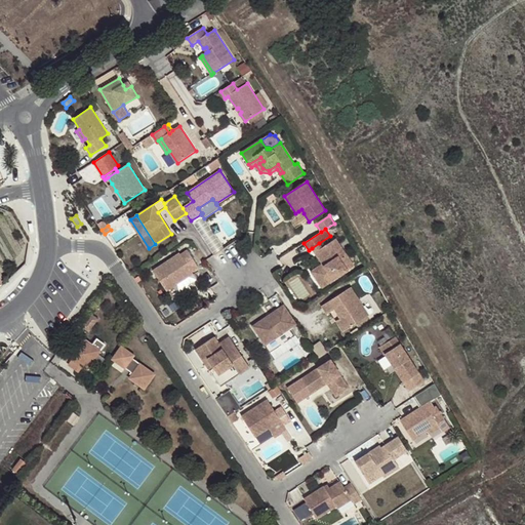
[(322,248),(319,250),(328,265),(324,267),(325,269),(314,276),(322,288),(348,272),(340,259),(347,255),(336,239),(322,248)]
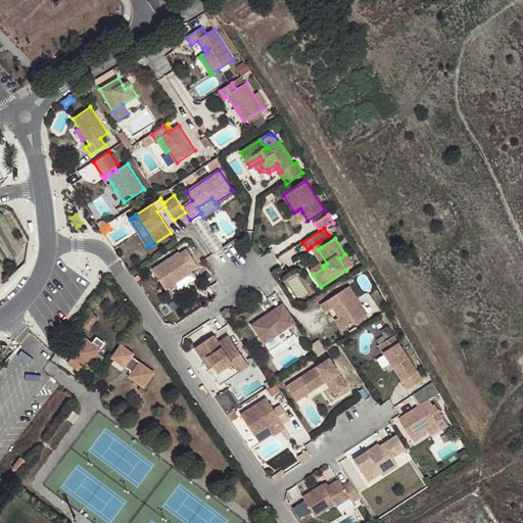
[(318,249),(321,247),(318,242),(311,247),(322,264),(311,271),(313,275),(324,268),(323,266),(327,264),(318,249)]
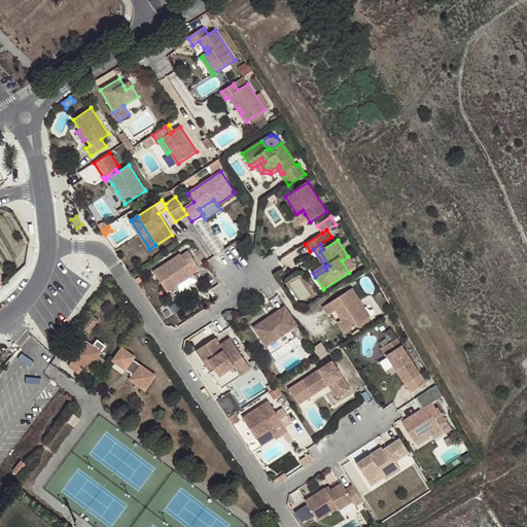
[(180,254),(153,272),(168,292),(194,275),(192,274),(200,269),(188,251),(181,255),(180,254)]
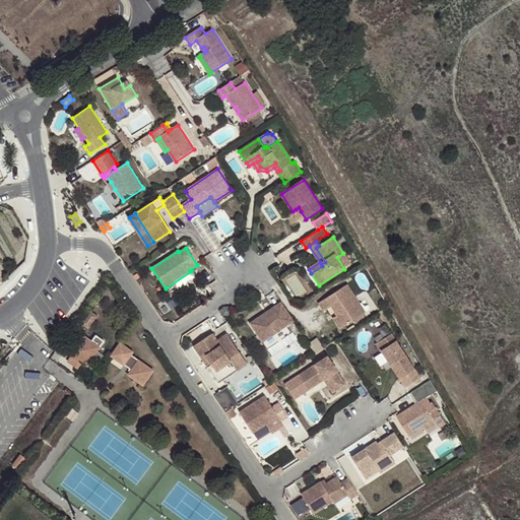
[(350,264),(343,253),(337,257),(344,269),(350,264)]
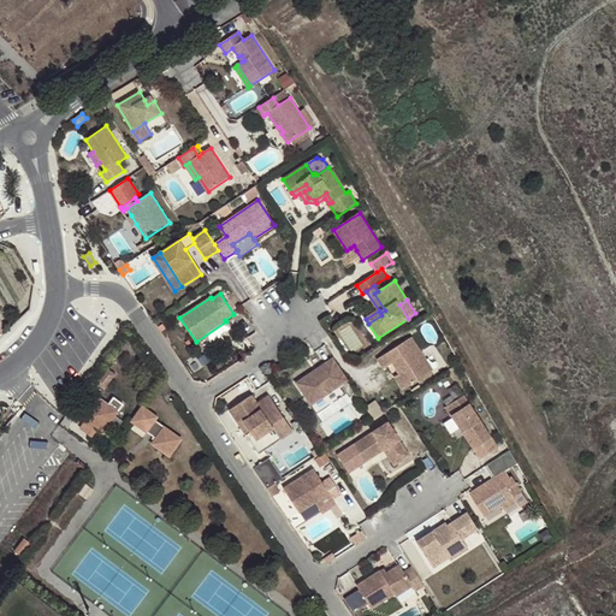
[(433,371),(412,337),(378,359),(384,369),(394,363),(401,374),(408,386),(433,371)]
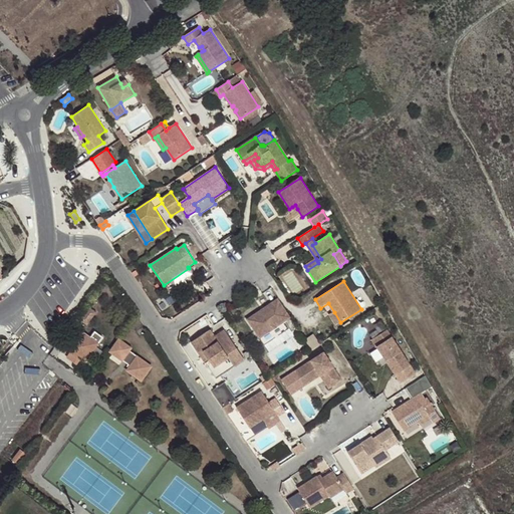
[(290,317),(278,299),(247,319),(260,338),(290,317)]
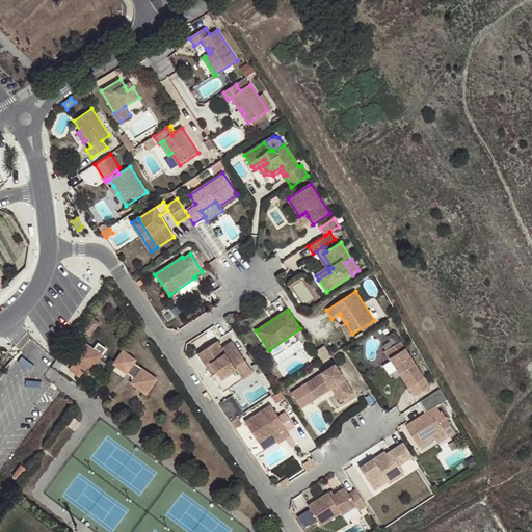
[(352,334),(346,323),(341,326),(348,337),(352,334)]
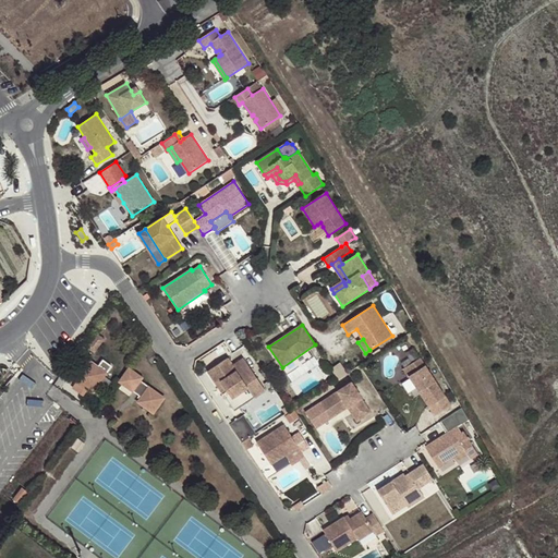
[(228,358),(208,372),(219,388),(223,386),(239,409),(265,390),(243,359),(233,365),(228,358)]
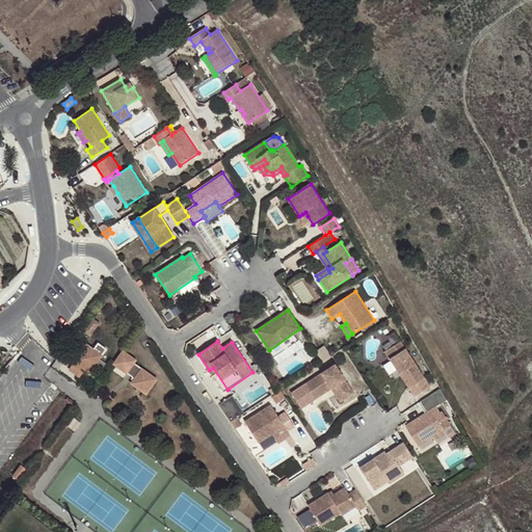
[(416,397),(430,387),(401,341),(395,346),(399,353),(391,358),(416,397)]
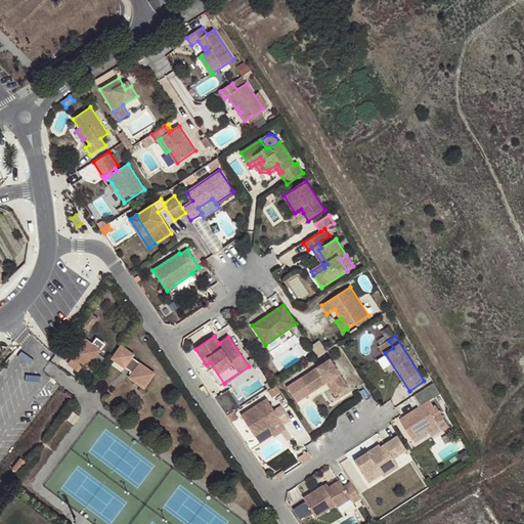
[(81,366),(86,370),(104,344),(96,339),(92,344),(81,337),(67,356),(72,360),(81,366)]
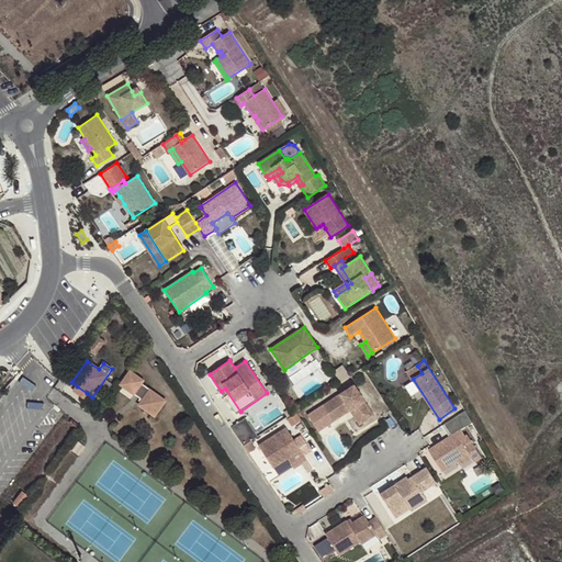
[(422,373),(417,366),(407,372),(412,380),(413,379),(422,373)]
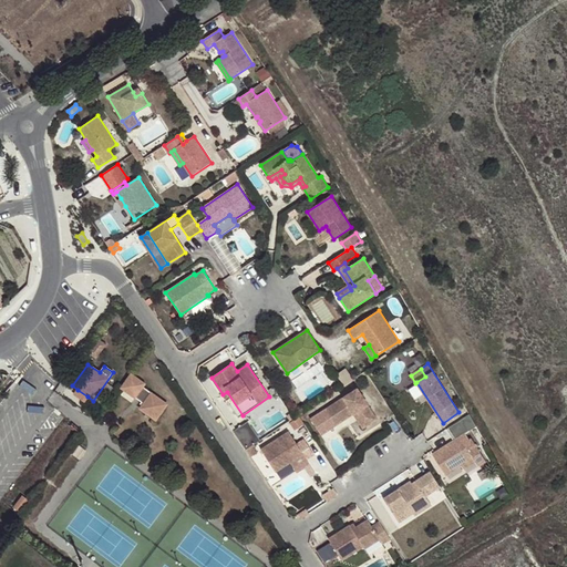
[(121,389),(135,399),(137,395),(145,401),(142,404),(138,409),(155,421),(167,404),(143,388),(145,384),(131,374),(121,389)]
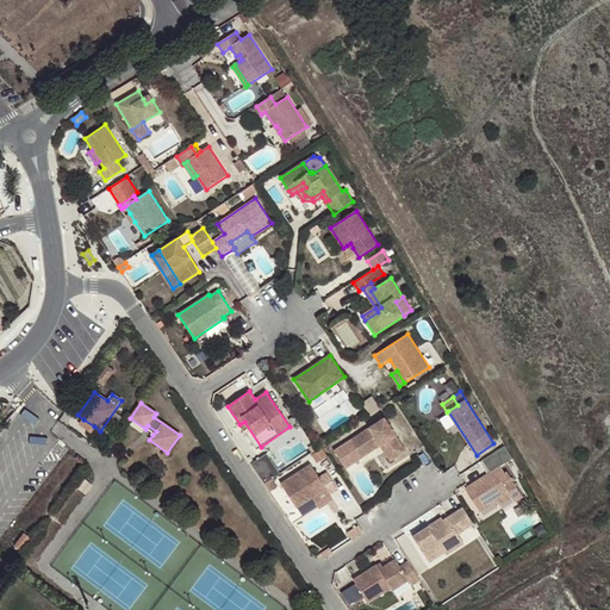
[(391,448),(385,453),(391,461),(405,452),(385,418),(334,450),(346,468),(362,458),(359,453),(377,441),(380,446),(386,442),(391,448)]
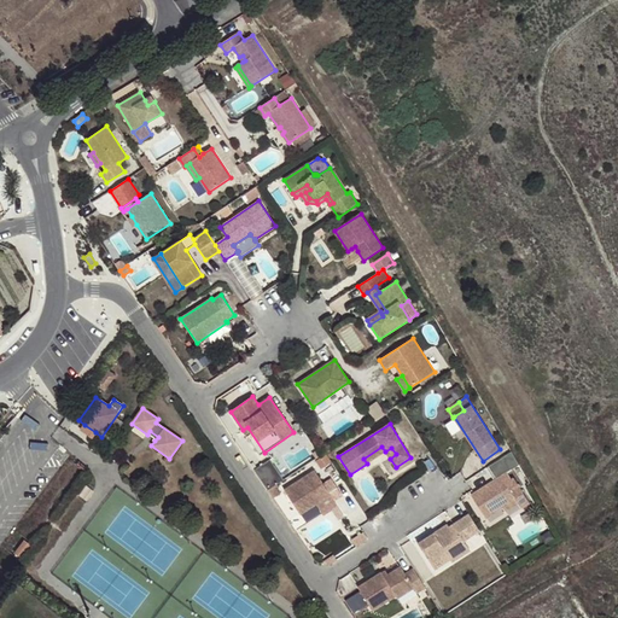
[(95,432),(85,425),(81,430),(92,437),(95,432)]
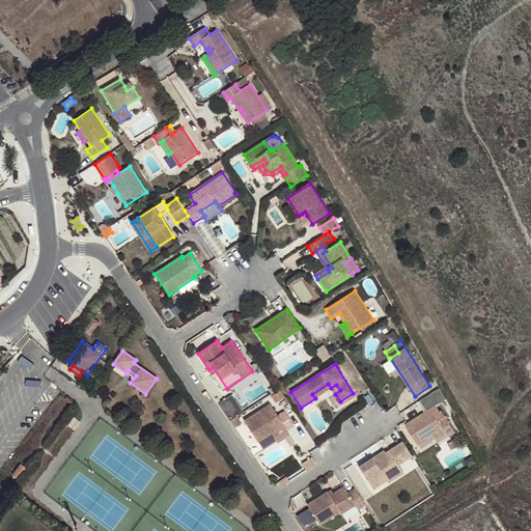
[(213,367),(208,369),(223,391),(227,389),(213,367)]
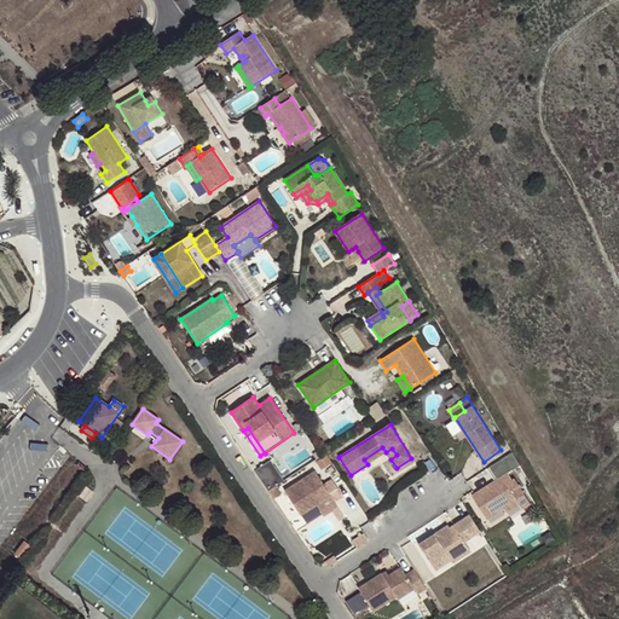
[(368,464),(386,452),(382,447),(364,460),(368,464)]
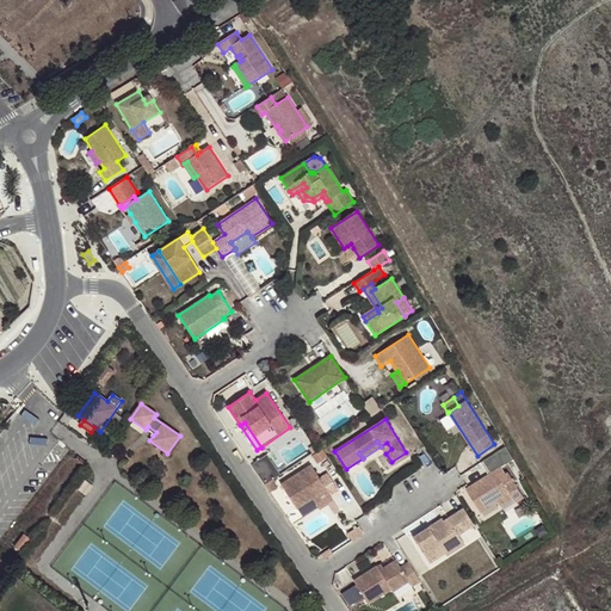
[(387,443),(381,446),(386,454),(392,449),(387,443)]
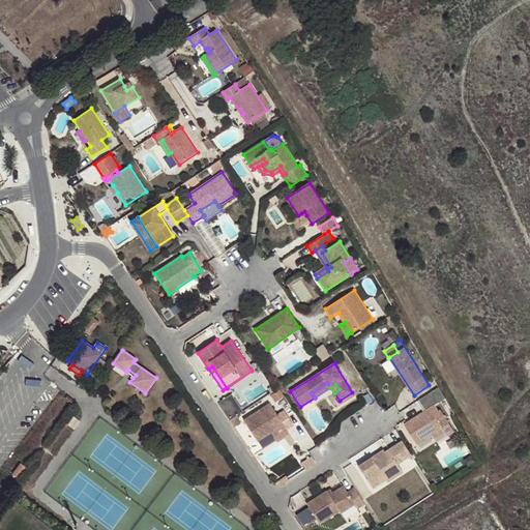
[(233,393),(219,403),(231,418),(244,409),(233,393)]
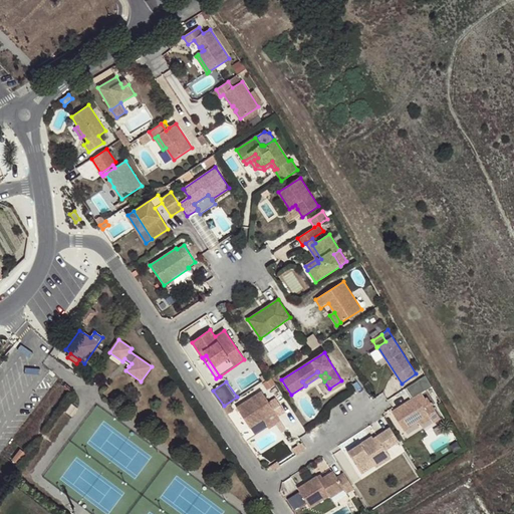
[(262,392),(237,409),(250,429),(263,420),(275,413),(277,416),(278,417),(285,413),(276,399),(269,403),(262,392)]
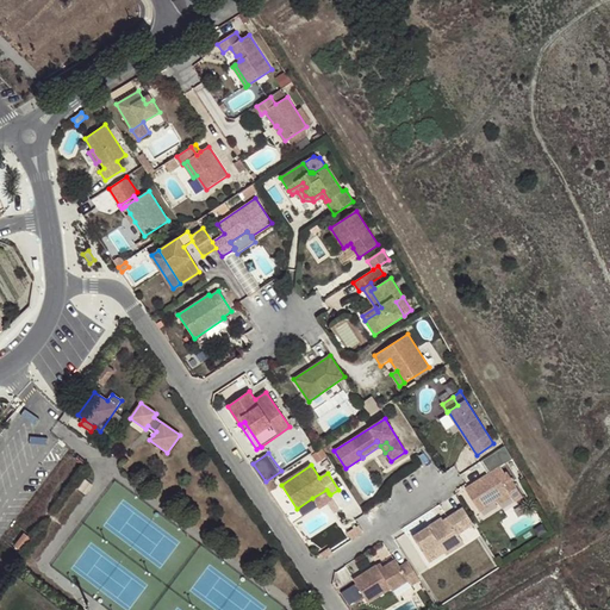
[(496,471),(466,490),(480,512),(497,502),(510,495),(512,498),(515,503),(523,497),(511,479),(504,484),(496,471)]
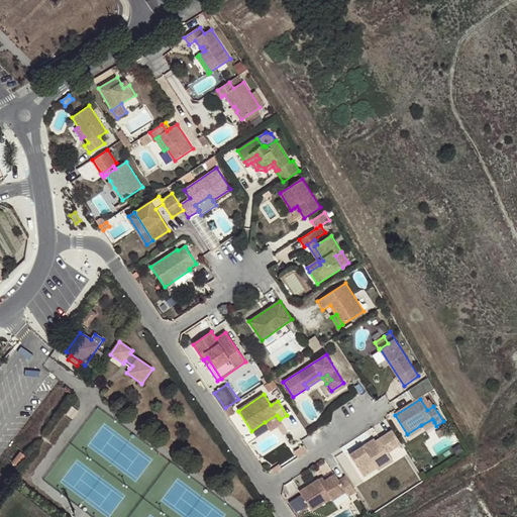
[(279,418),(277,415),(265,422),(267,425),(279,418)]
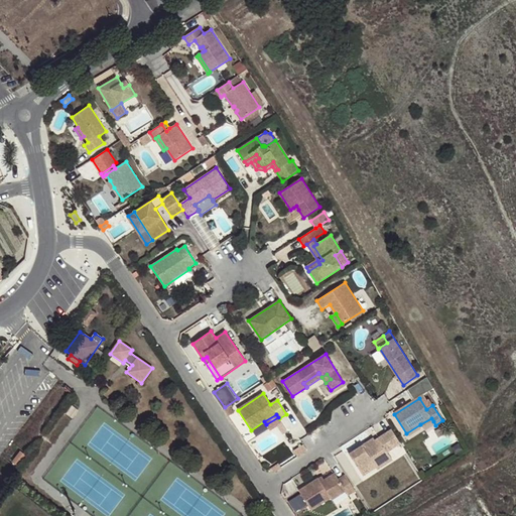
[(433,421),(431,418),(420,424),(422,427),(433,421)]
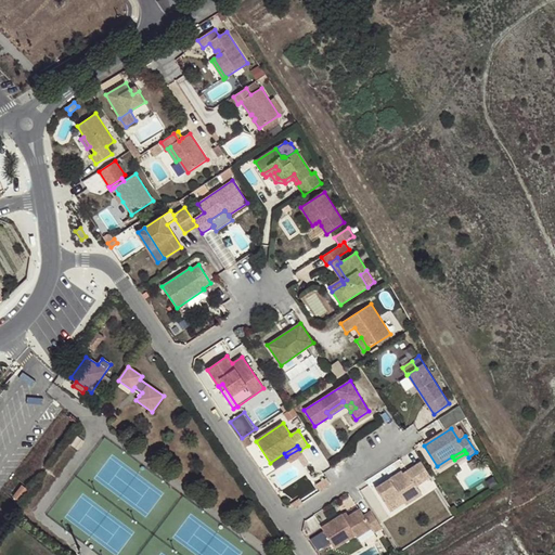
[(430,477),(422,462),(403,474),(401,472),(375,488),(387,507),(401,498),(404,503),(405,505),(422,494),(416,486),(430,477)]
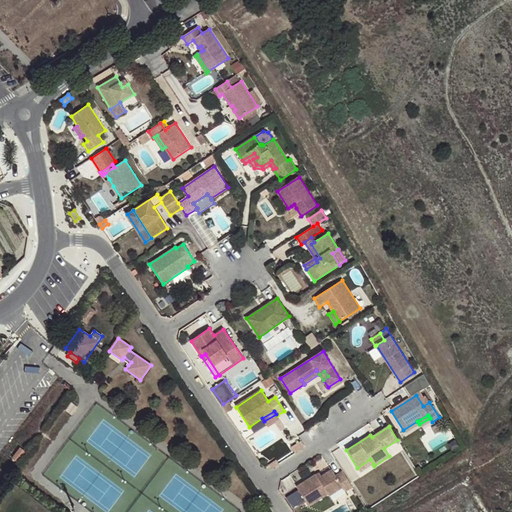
[(6,465),(10,469),(18,458),(13,455),(6,465)]
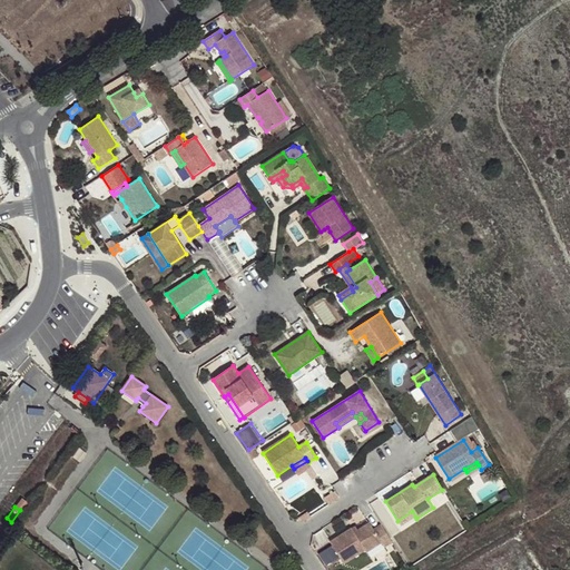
[(415,517),(412,511),(397,521),(401,526),(415,517)]
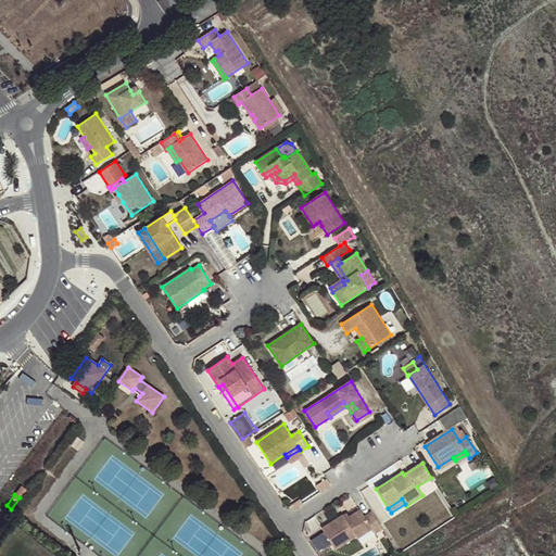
[(383,529),(371,513),(365,517),(361,510),(350,518),(345,520),(343,516),(321,529),(336,551),(356,536),(357,539),(373,530),(375,534),(383,529)]
